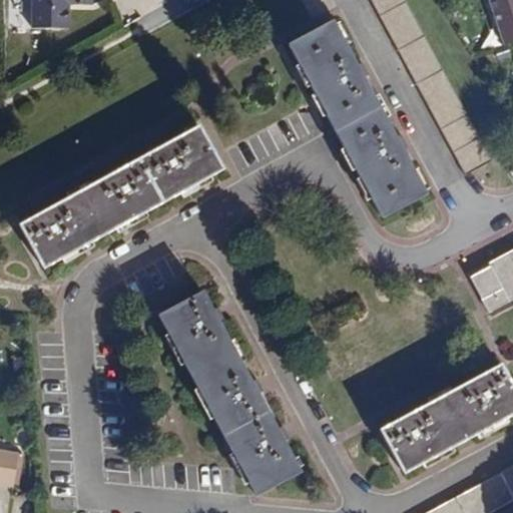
[(32,0),(31,25),(68,26),(68,1),(92,1),(92,0),(32,0)]
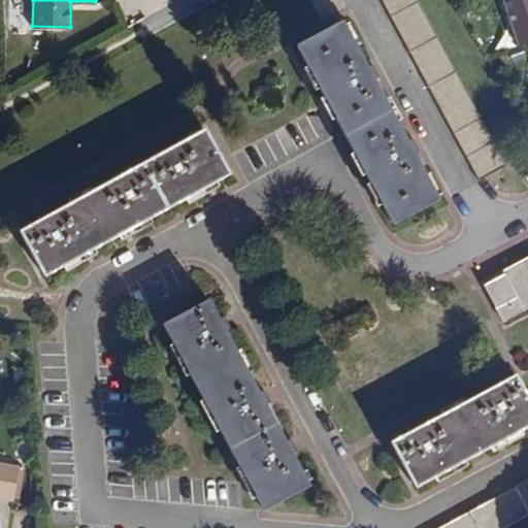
[(348,7),(343,0),(310,0),(323,21),(348,7)]
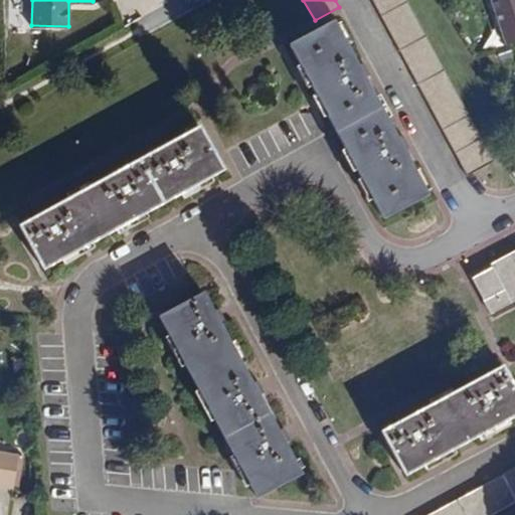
[(493,161),(405,0),(372,0),(467,175),(493,161)]
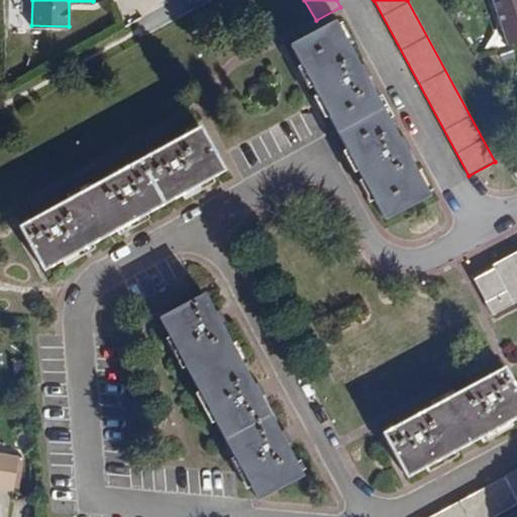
[(516,0),(493,0),(492,0),(506,46),(516,42),(516,0)]
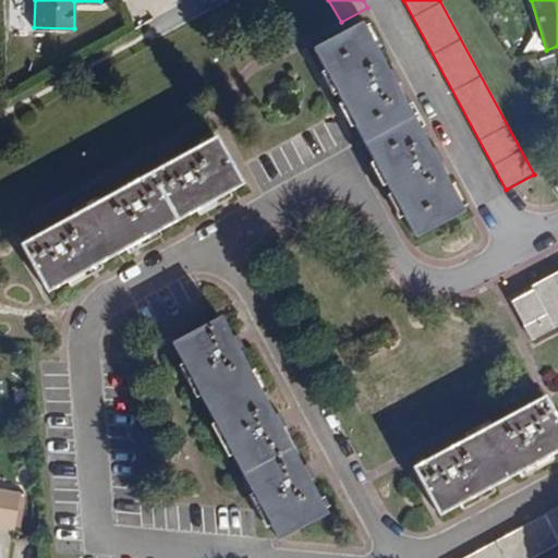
[(396,83),(387,68),(363,23),(313,48),(415,238),(463,210),(437,161),(429,148),(396,83)]
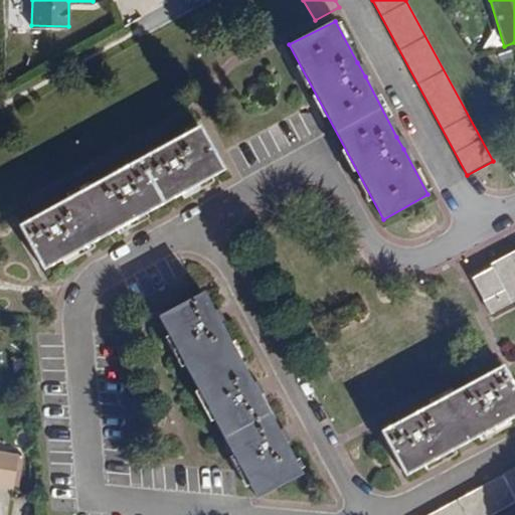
[(365,57),(357,62),(365,76),(373,71),(365,57)]
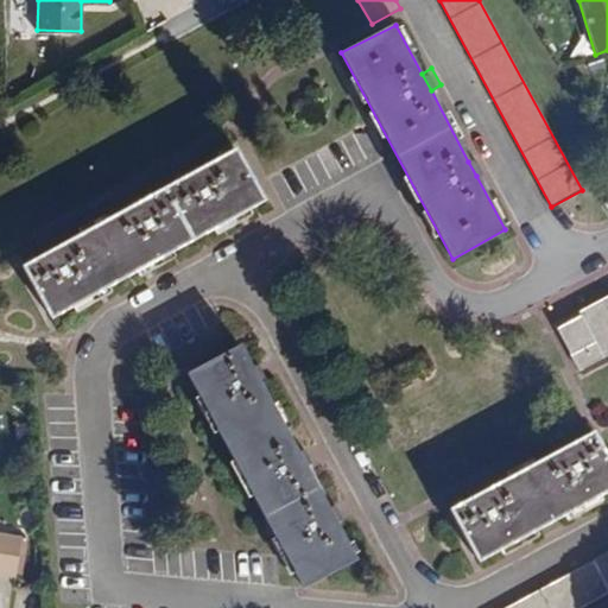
[(61,246),(44,254),(23,266),(51,317),(265,200),(236,149),(200,169),(184,177),(144,200),(130,207),(61,246)]
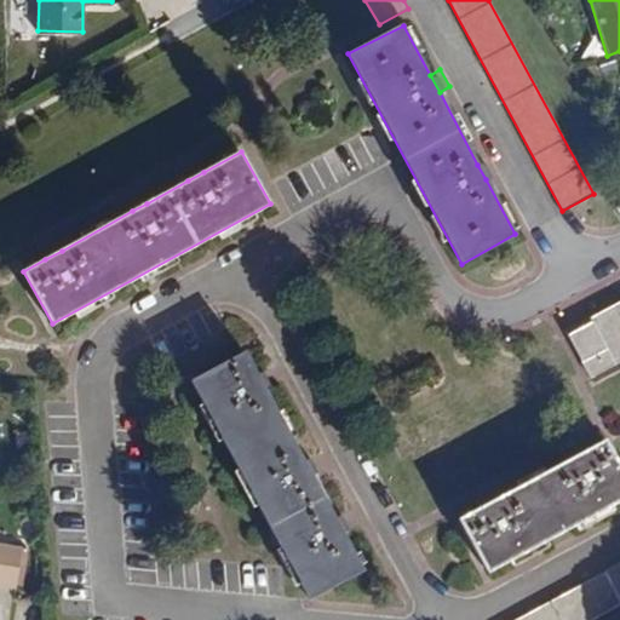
[(477,165),(486,179),(495,173),(488,159),(477,165)]
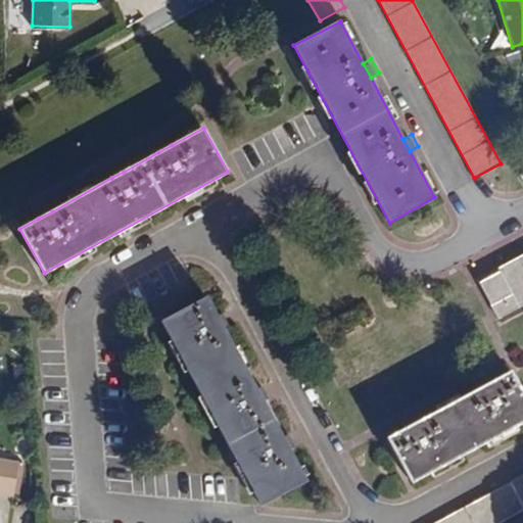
[(158,152),(172,145),(167,137),(153,145),(158,152)]
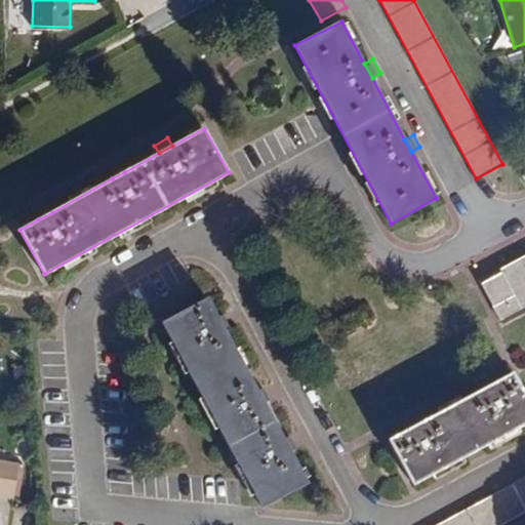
[(107,171),(112,178),(124,172),(119,164),(107,171)]
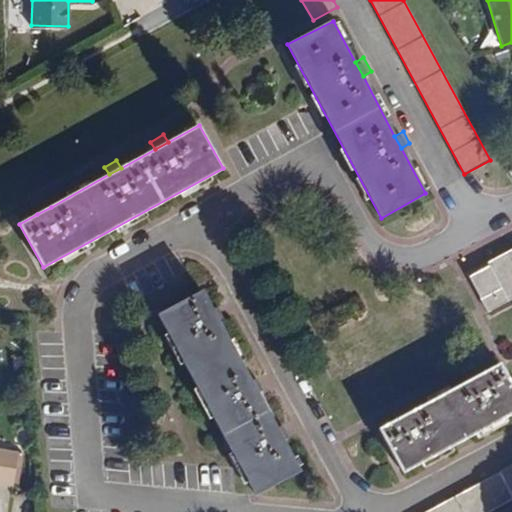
[(32,206),(37,214),(51,207),(46,199),(32,206)]
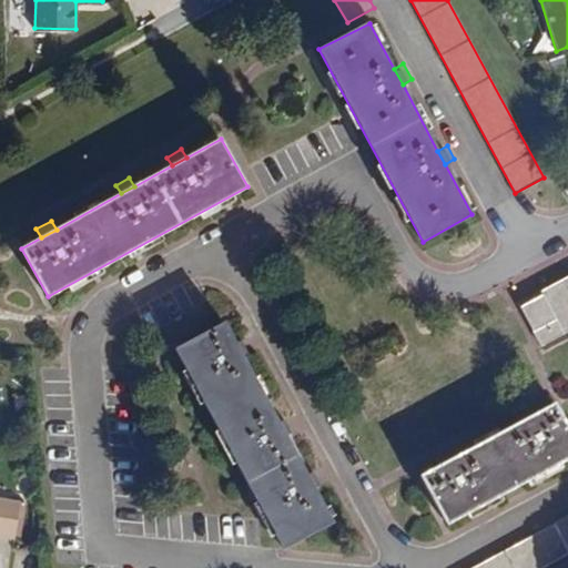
[(541,345),(567,331),(567,279),(543,292),(543,296),(521,307),(541,345)]
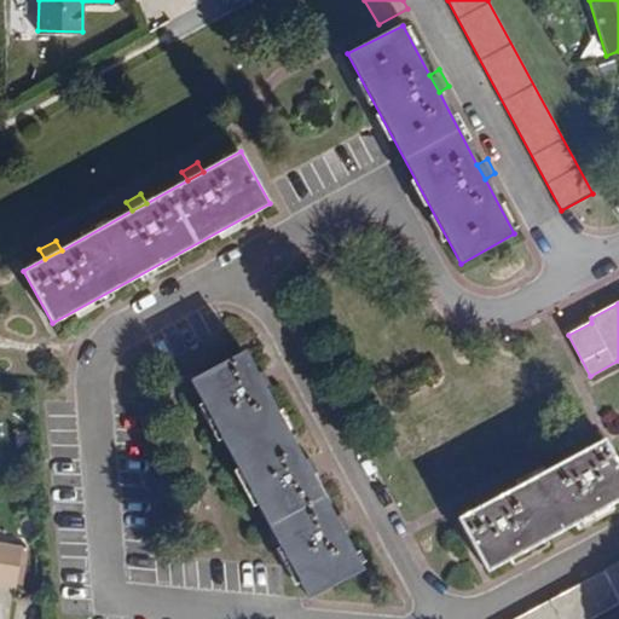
[(363,568),(343,532),(335,516),(312,475),(304,460),(265,388),(256,372),(244,352),(190,381),(278,541),(308,597),(363,568)]
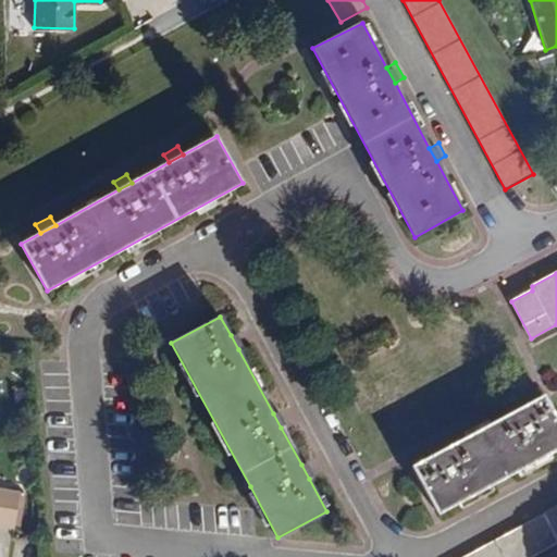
[(238,332),(231,335),(238,349),(246,345),(238,332)]
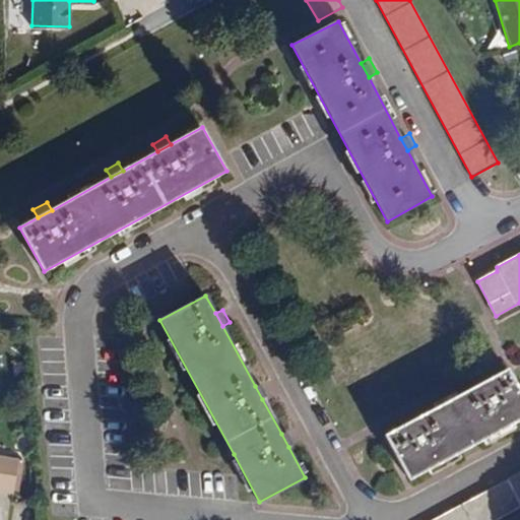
[(415,418),(402,426),(385,436),(409,479),(519,419),(519,391),(507,369),(489,379),(475,386),(415,418)]
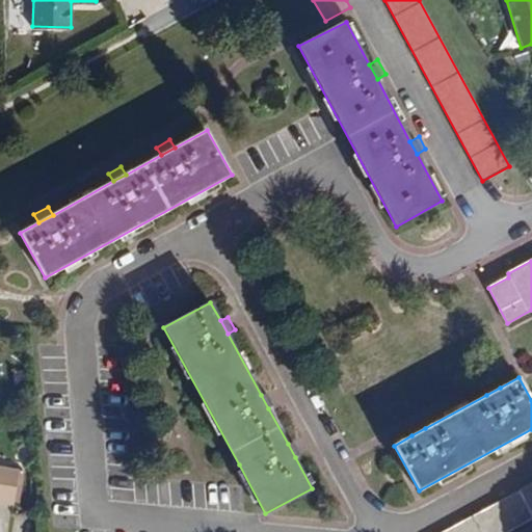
[(486,395),(500,388),(496,380),(482,388),(486,395)]
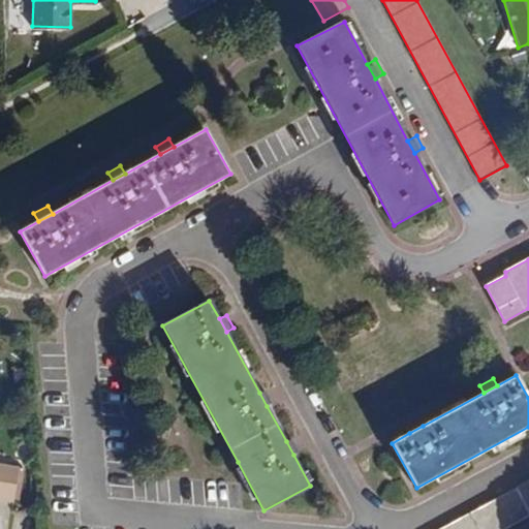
[(259,393),(267,406),(275,402),(267,387),(259,393)]
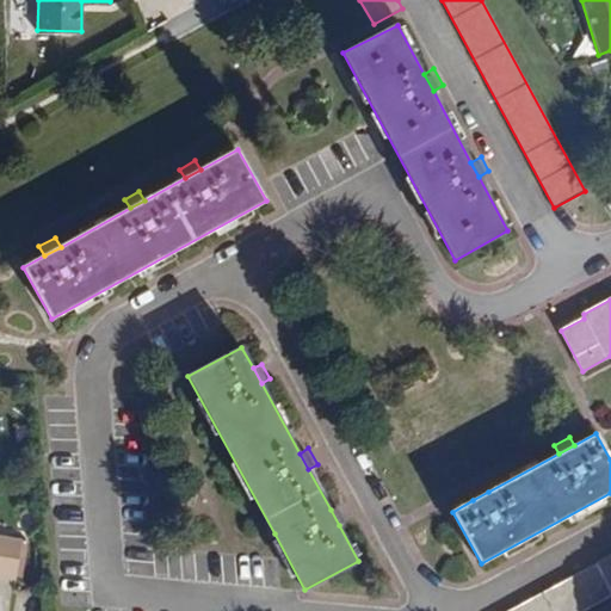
[(468,492),(473,500),(488,492),(483,483),(468,492)]
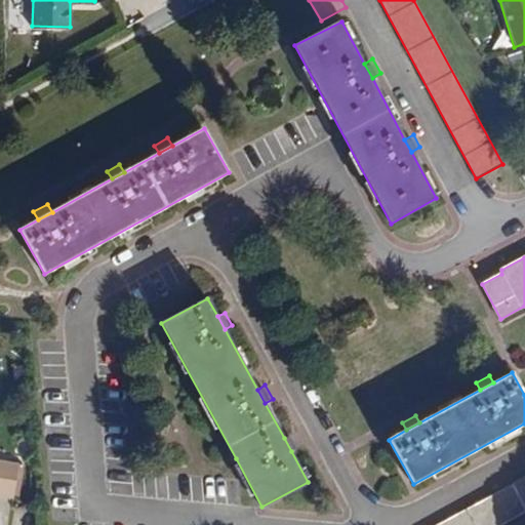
[(284,438),(291,451),(298,446),(291,434),(284,438)]
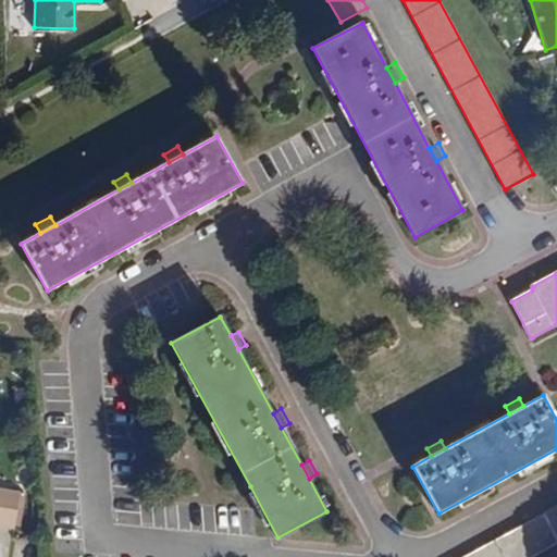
[(0,525),(13,528),(19,494),(0,490),(0,525)]
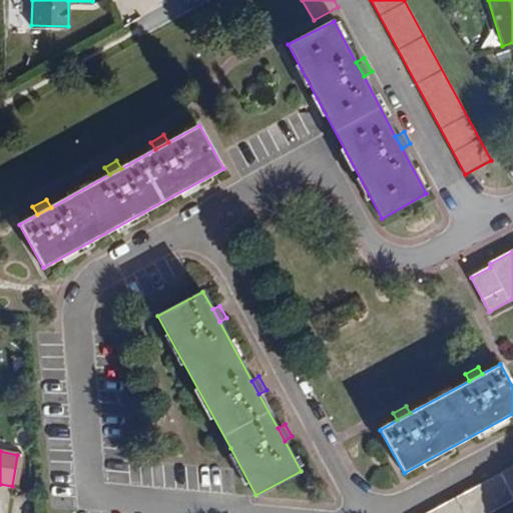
[(489,512),(512,500),(512,466),(428,512),(489,512)]
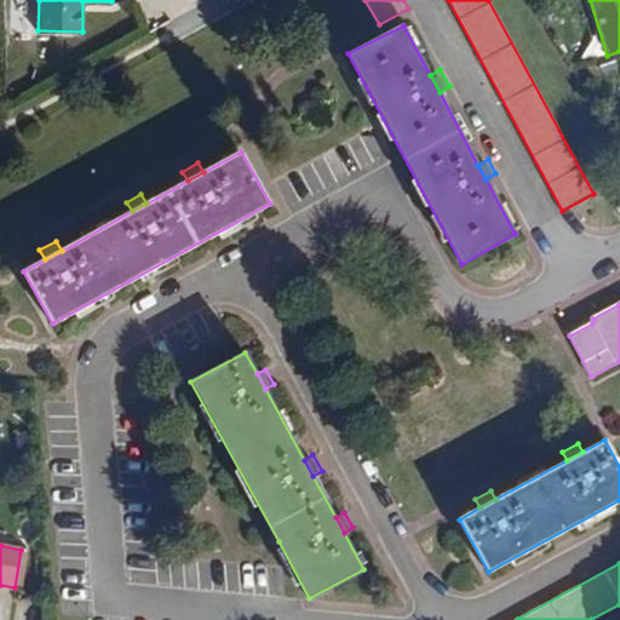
All buildings are outlined.
